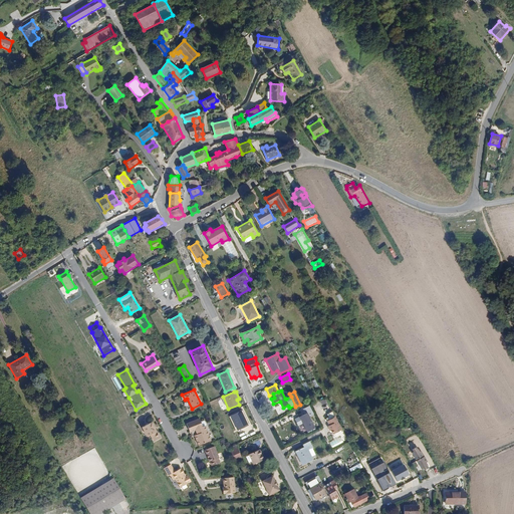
[(308,413),(310,417),(314,415),(310,406),(300,410),(303,415),(308,413)]
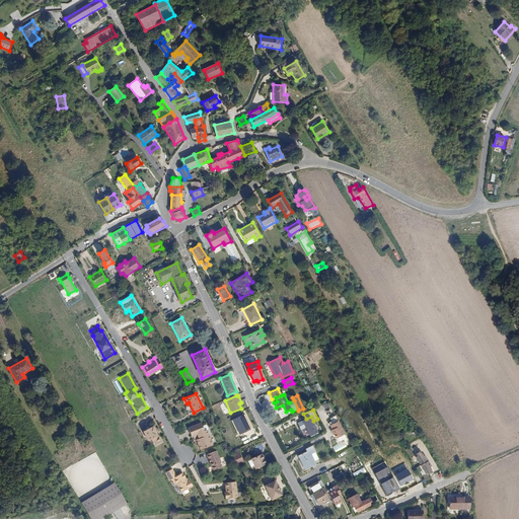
[(251,430),(244,415),(232,420),(239,435),(251,430)]
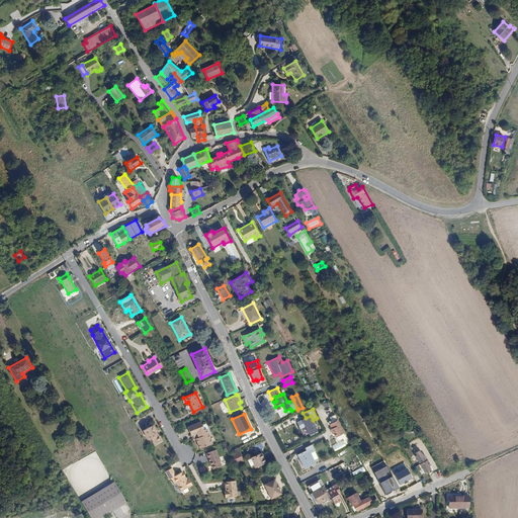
[(346,433),(336,415),(330,418),(333,423),(330,425),(332,429),(331,430),(335,438),(346,433)]
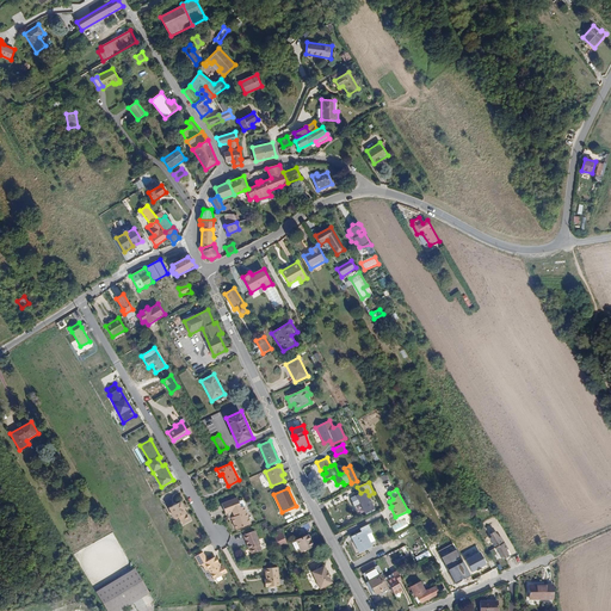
[(365,513),(375,508),(369,495),(366,491),(360,493),(356,495),(360,504),(365,513)]
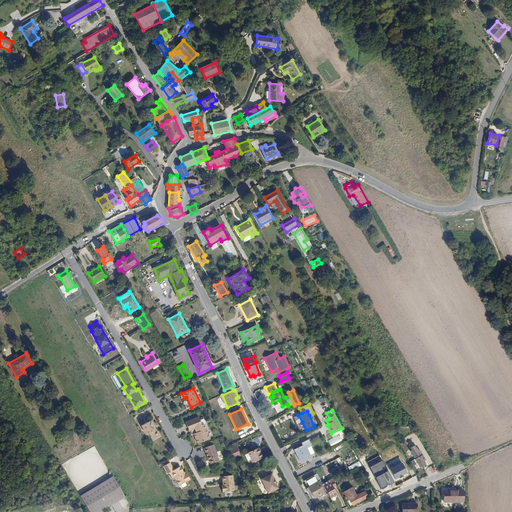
[(298,415),(293,417),(297,424),(302,422),(298,415)]
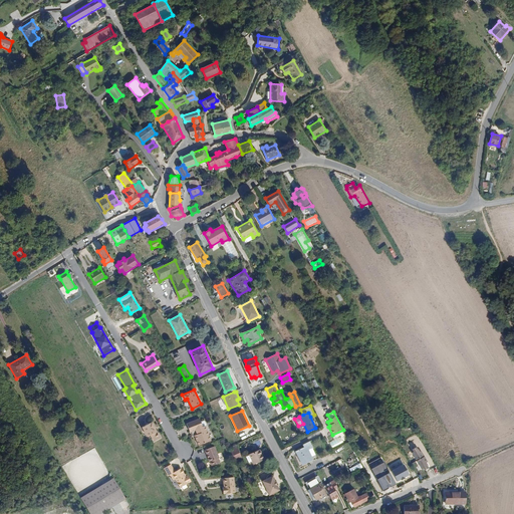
[(206,426),(203,427),(200,419),(187,424),(190,432),(192,432),(198,446),(212,441),(206,426)]
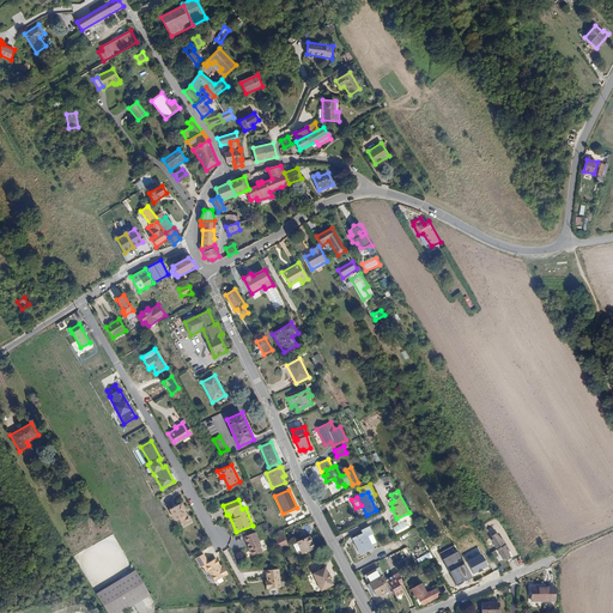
[(192,522),(182,504),(170,510),(176,521),(180,520),(183,527),(192,522)]
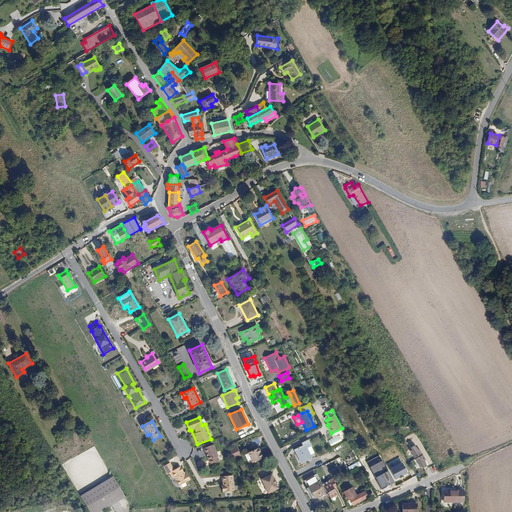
[(312,446),(309,440),(302,443),(303,445),(295,450),(302,463),(313,458),(308,448),(312,446)]
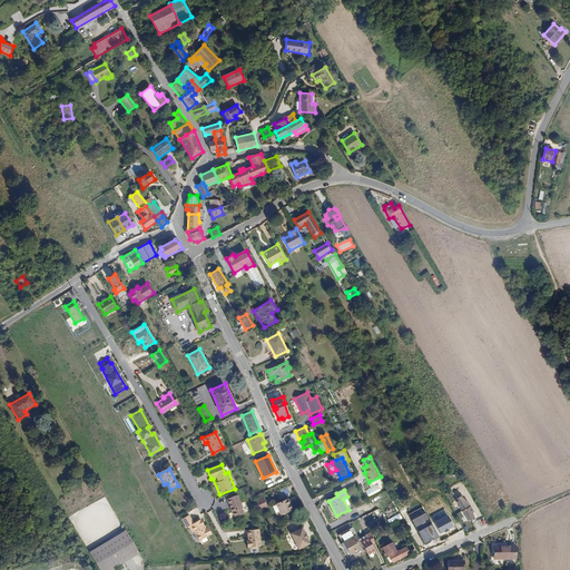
[(233,512),(235,517),(244,513),(242,508),(243,508),(237,494),(227,499),(232,512),(233,512)]
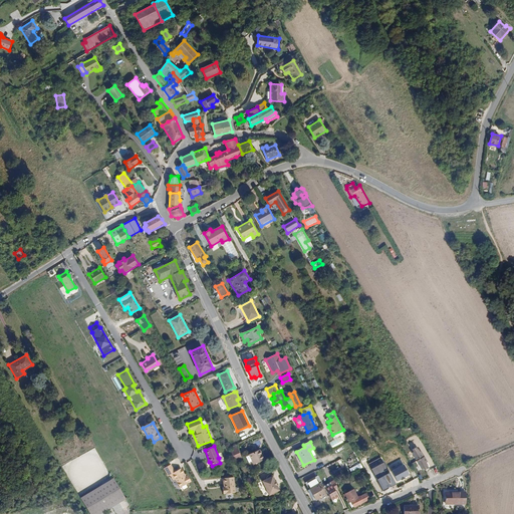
[(411,451),(417,461),(425,456),(419,446),(411,451)]
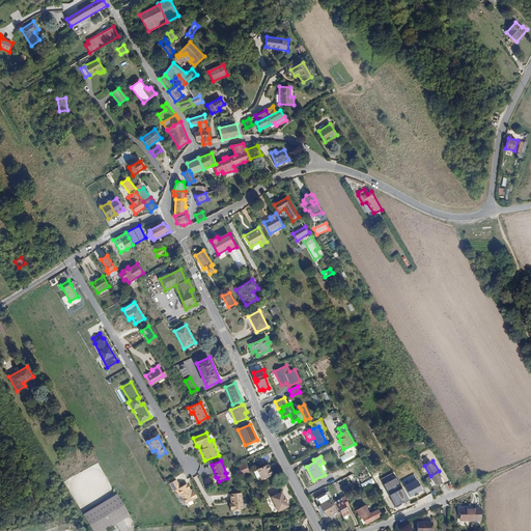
[(246,465),(238,469),(241,476),(250,472),(246,465)]
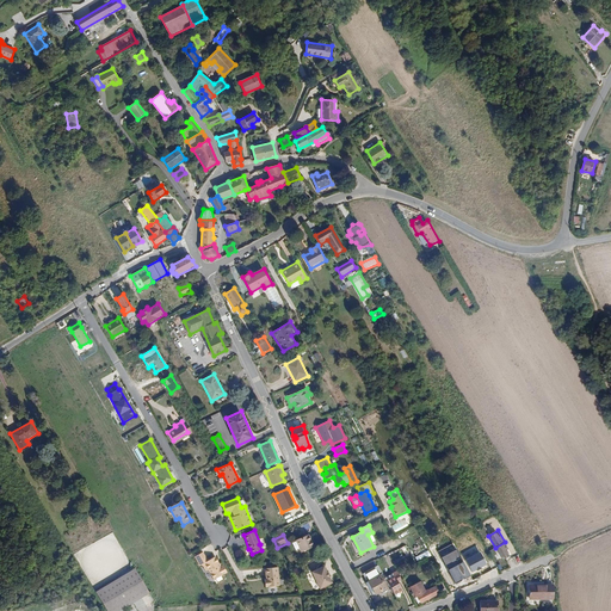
[(310,535),(296,541),(301,553),(315,547),(310,535)]
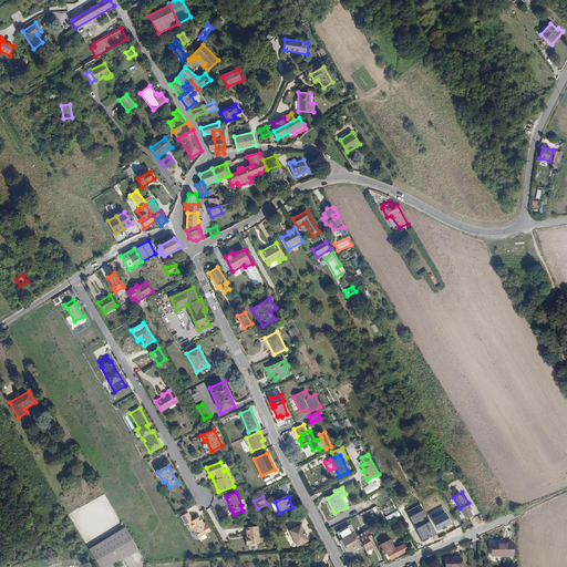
[(466,519),(475,515),(468,503),(460,508),(466,519)]
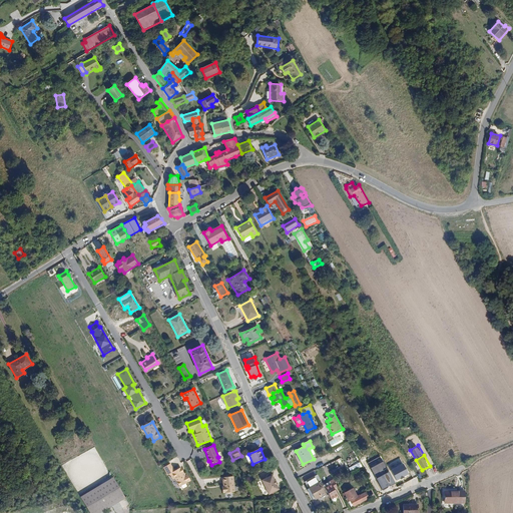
[(400,458),(388,465),(391,470),(397,481),(410,475),(404,463),(403,464),(400,458)]
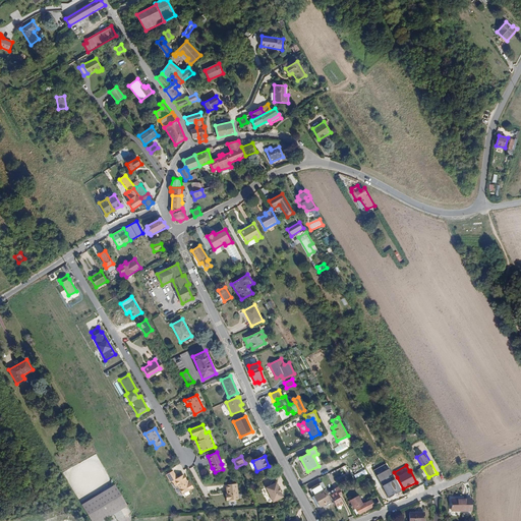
[(390,469),(377,475),(383,486),(388,498),(402,491),(395,479),(390,469)]
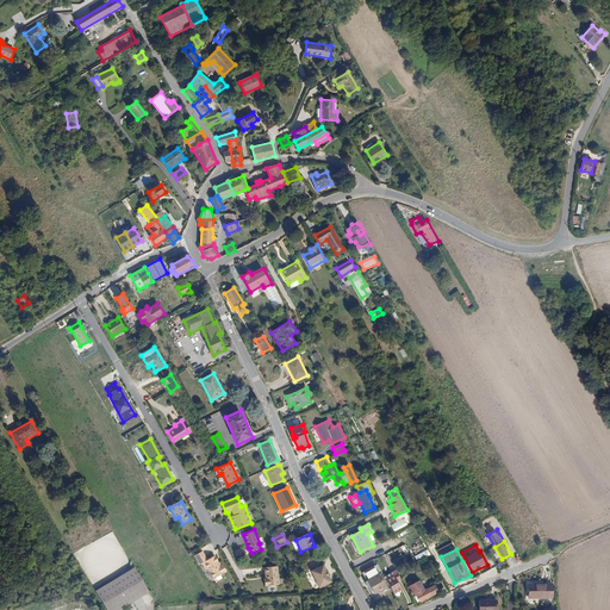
[(216,555),(209,560),(203,551),(194,556),(199,565),(201,562),(206,571),(209,570),(215,579),(228,572),(223,564),(222,565),(216,555)]
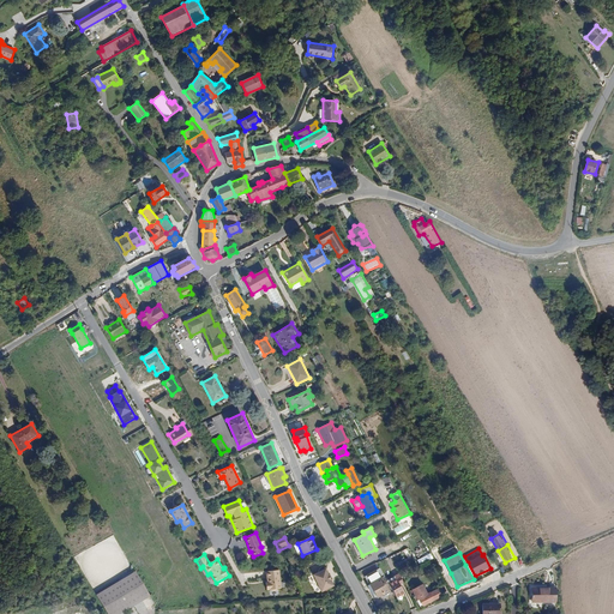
[(326,569),(313,575),(321,593),(335,585),(326,569)]
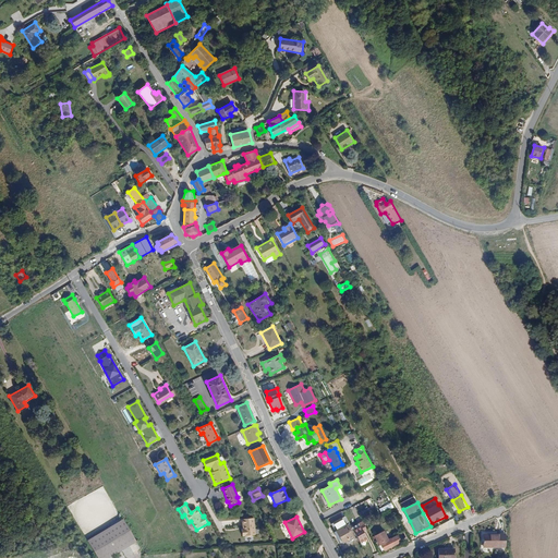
[(331,524),(336,532),(335,532),(339,541),(341,540),(343,544),(354,537),(348,525),(350,523),(346,517),(331,524)]
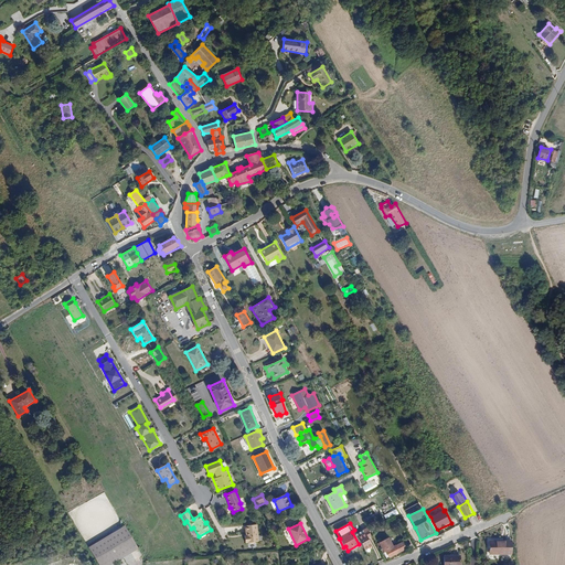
[(255,543),(255,542),(259,541),(257,525),(246,526),(246,532),(247,533),(247,535),(245,536),(246,543),(251,542),(251,544),(255,543)]
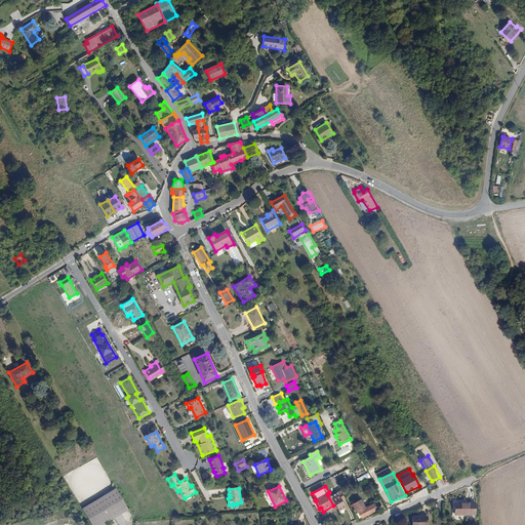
[(115,489),(82,509),(92,524),(103,524),(115,518),(122,514),(128,511),(115,489)]
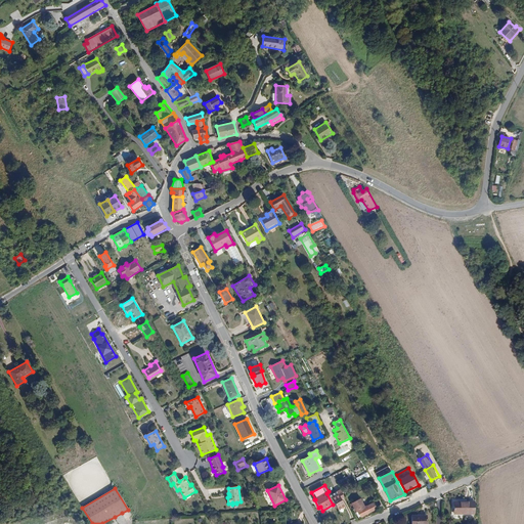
[(338,492),(339,494),(333,497),(339,510),(345,507),(342,498),(345,497),(341,490),(338,492)]
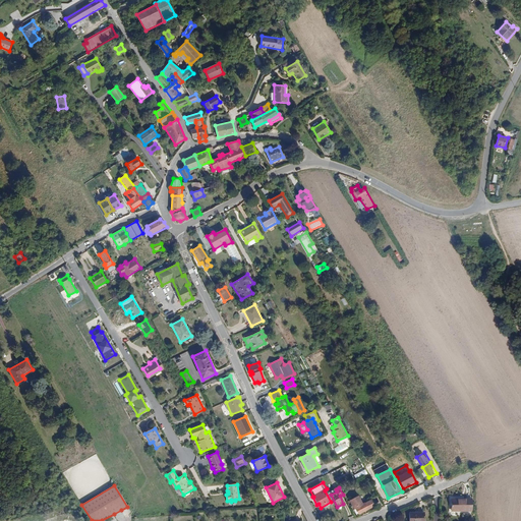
[(357,516),(367,511),(363,504),(359,496),(350,501),(353,507),(352,507),(357,516)]
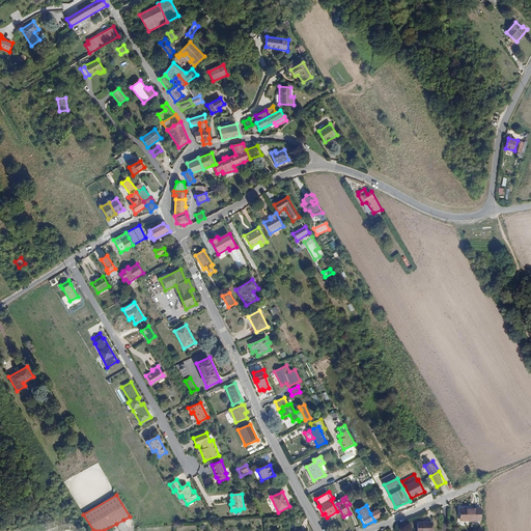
[(481,507),(460,507),(460,521),(482,521),(481,507)]
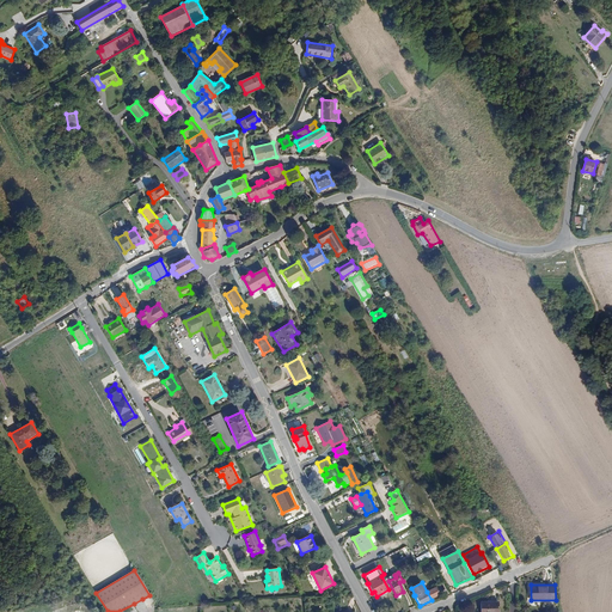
[(438,587),(427,592),(432,600),(441,594),(438,587)]
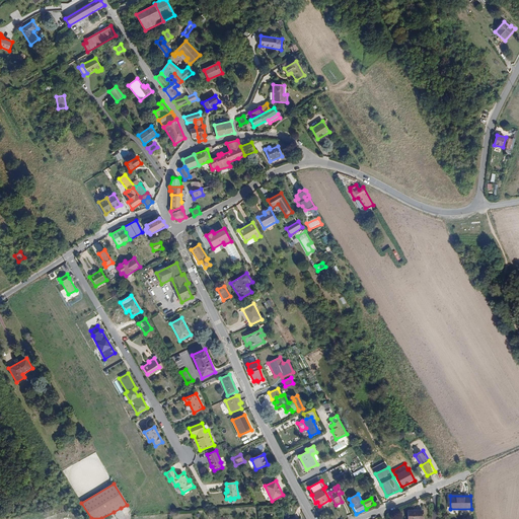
[(121,508),(114,512),(118,518),(125,515),(121,508)]
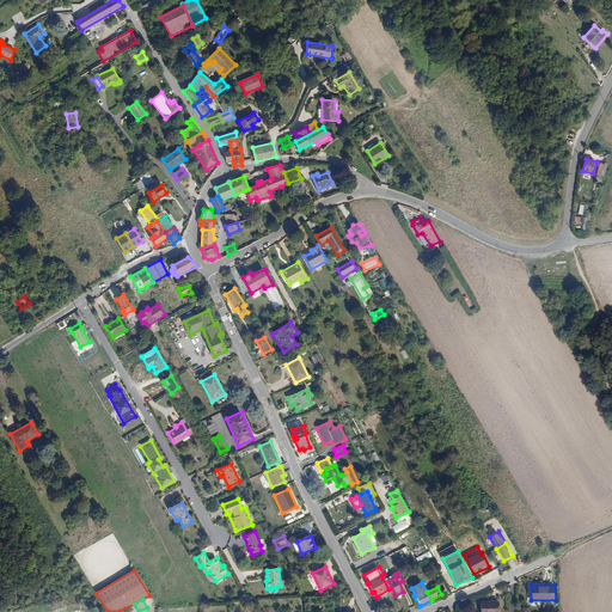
[(500,611),(500,601),(482,601),(482,611),(500,611)]
